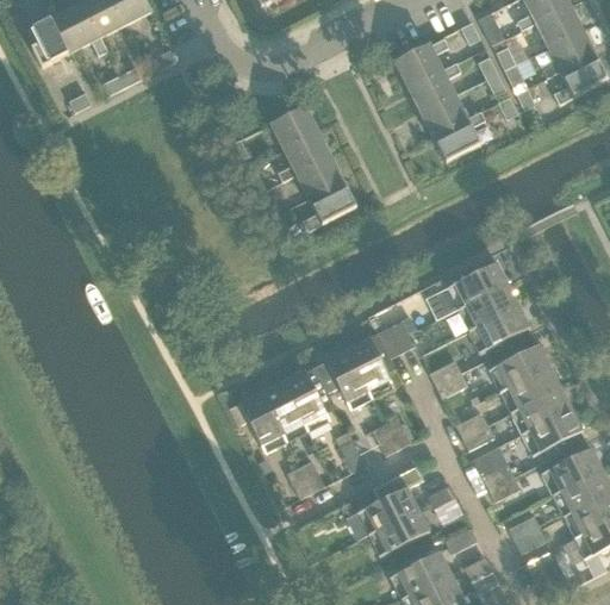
[(85,0),(82,1),(100,36),(125,24),(112,0),(85,0)]
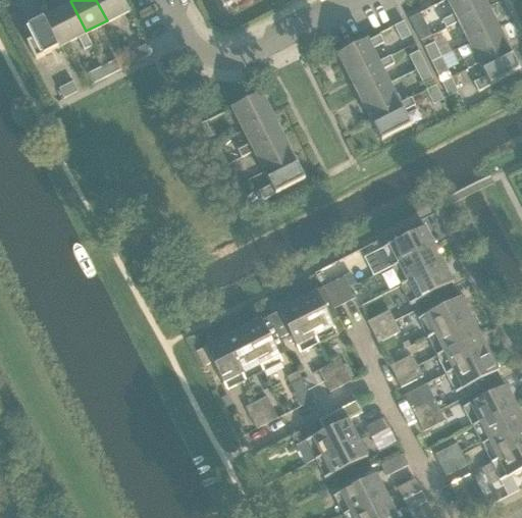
[(96,0),(107,20),(128,9),(123,0),(96,0)]
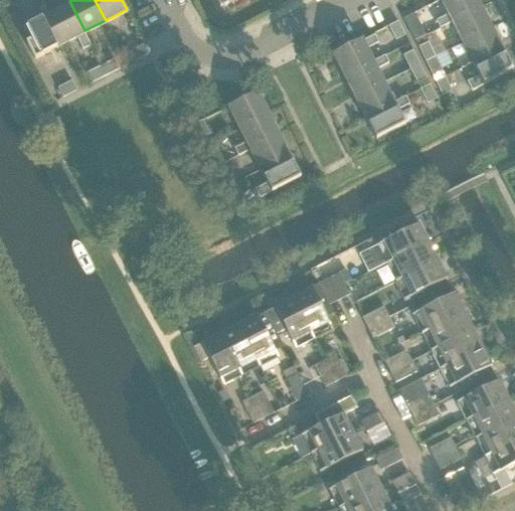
[(441,0),(447,11),(437,17),(440,24),(451,18),(481,3),(480,0),(441,0)]
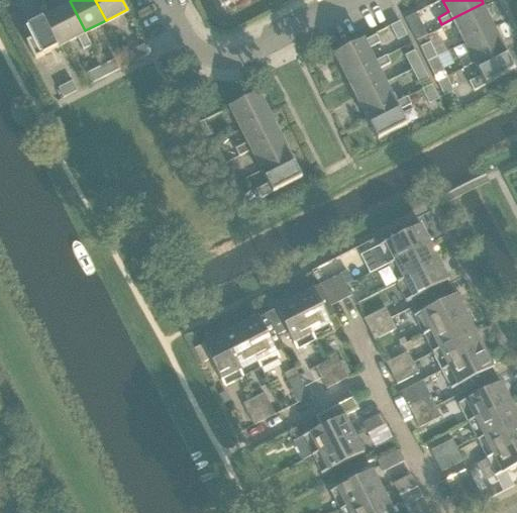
[(49,12),(64,41),(78,34),(84,46),(91,42),(85,30),(70,1),(49,12)]
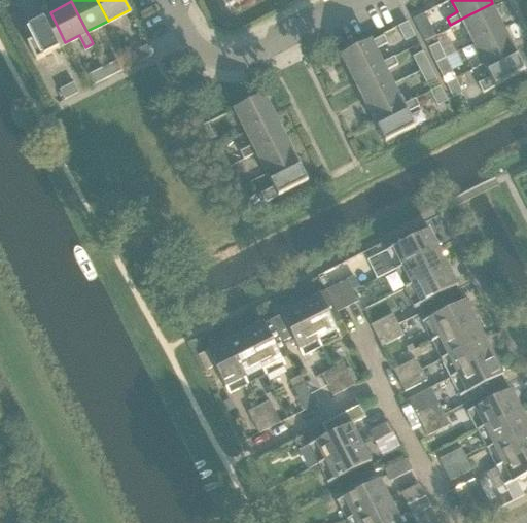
[(503,25),(492,3),(461,19),(471,40),(503,25)]
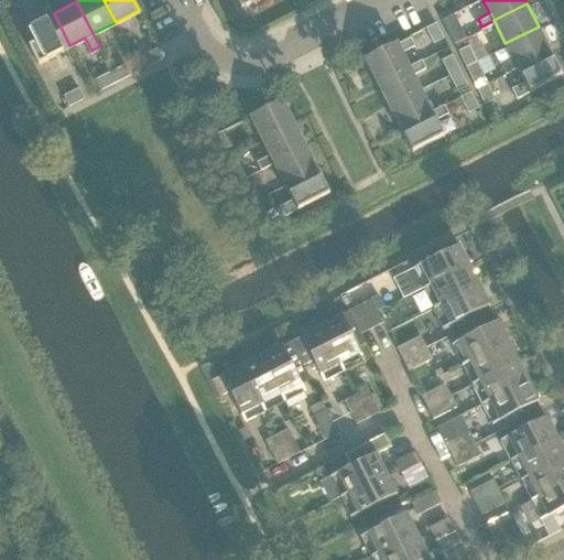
[(443,19),(453,39),(466,32),(456,12),(443,19)]
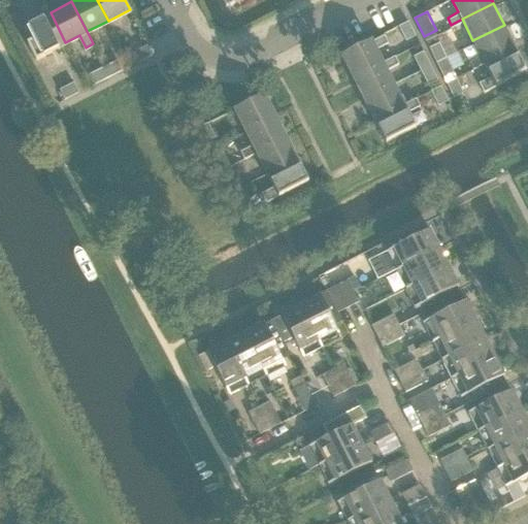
[(27,40),(36,57),(65,42),(51,12),(28,24),(34,36),(27,40)]
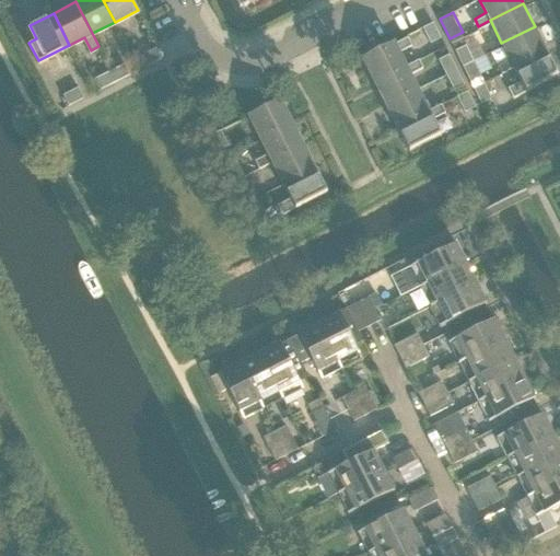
[(423,25),(429,37),(440,32),(433,20),(423,25)]
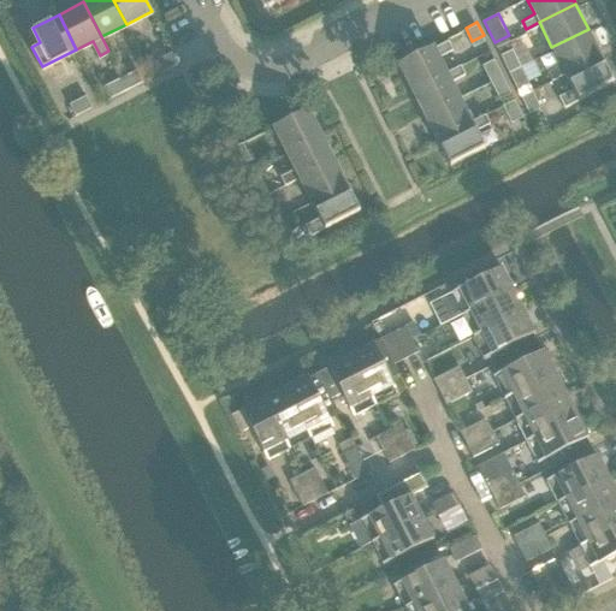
[(602,53),(588,29),(551,47),(564,72),(602,53)]
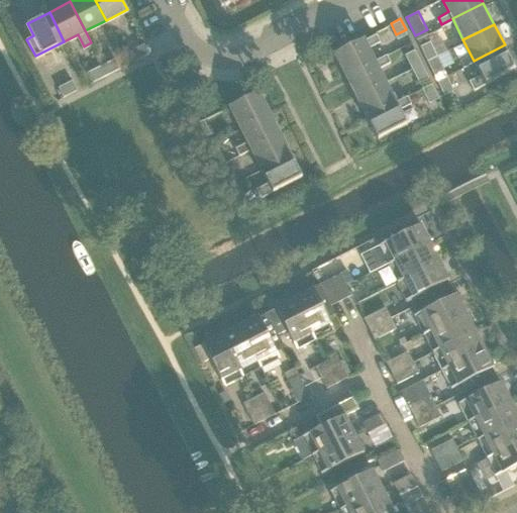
[(365,37),(365,36),(333,52),(344,73),(376,58),(369,44),(379,39),(376,31),(365,37)]
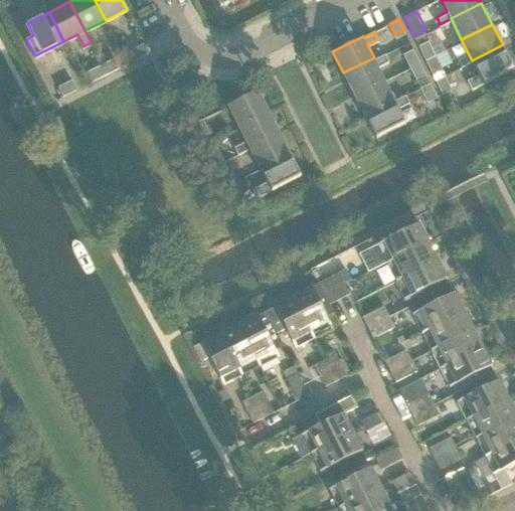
[(143,41),(125,50),(130,60),(148,51),(143,41)]
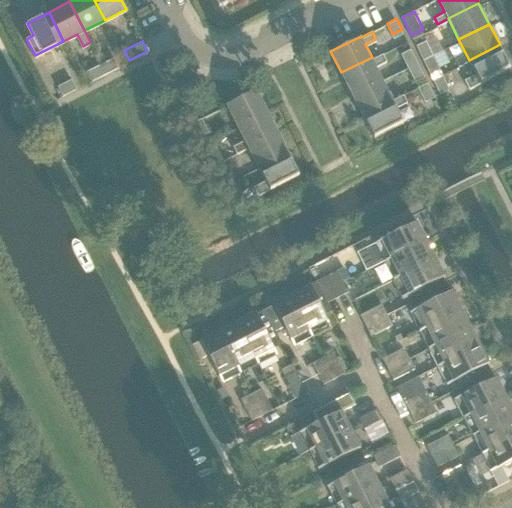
[(417,46),(422,56),(432,52),(426,41),(417,46)]
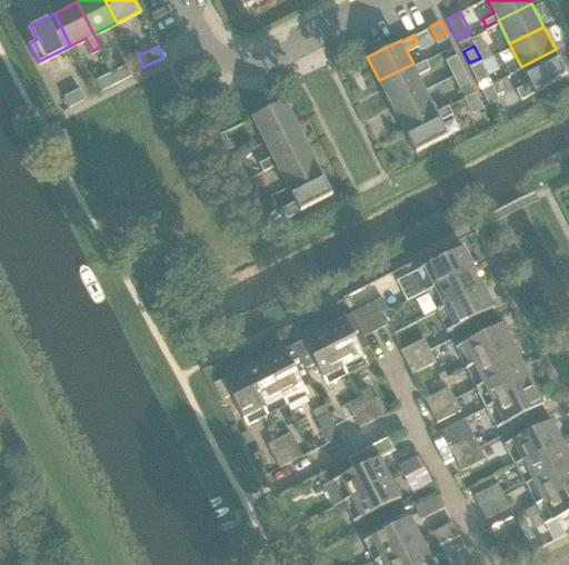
[(521,97),(533,90),(567,73),(556,49),(521,67),(528,80),(516,87),(521,97)]
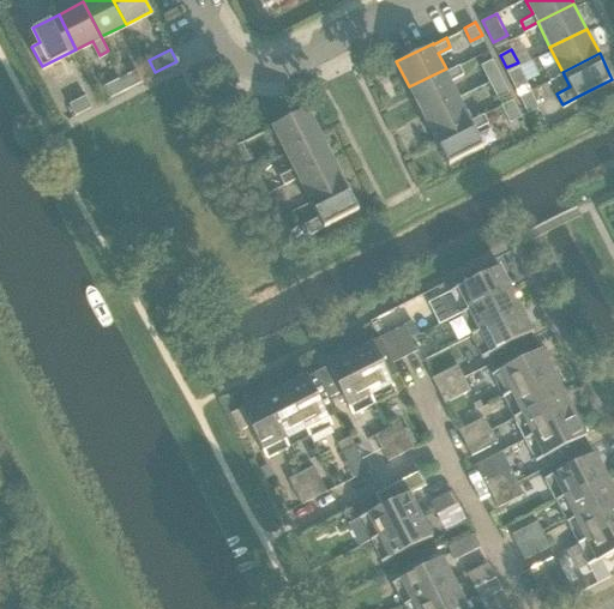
[(494,60),(483,66),(489,79),(500,73),(494,60)]
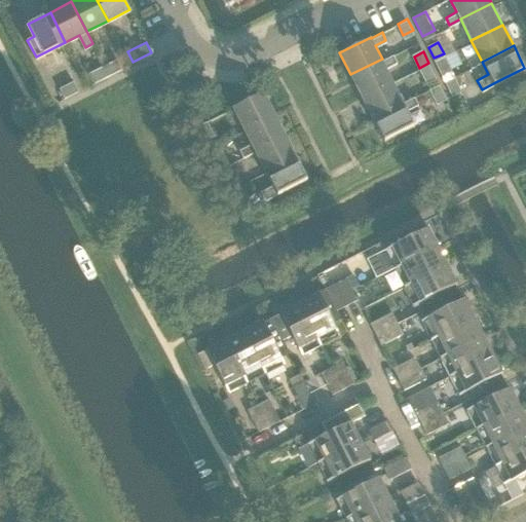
[(350,74),(359,91),(361,96),(392,80),(385,67),(397,61),(392,52),(382,59),(350,74)]
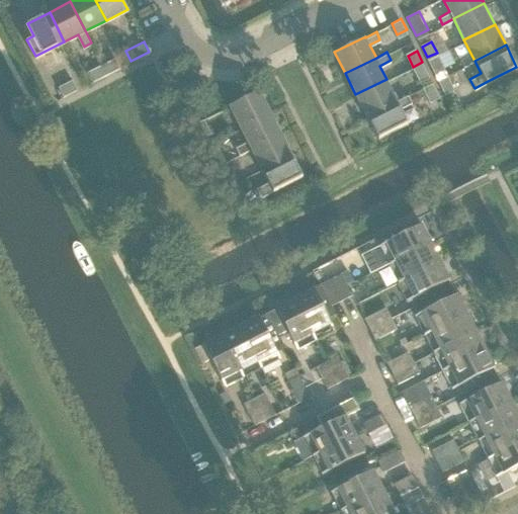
[(437,53),(427,57),(433,68),(442,64),(437,53)]
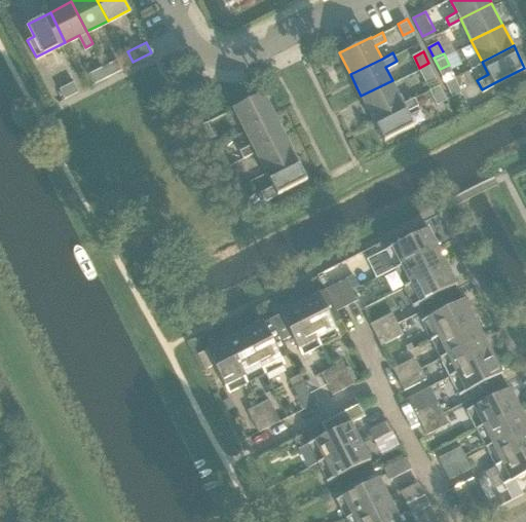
[(108,75),(119,69),(114,60),(103,65),(108,75)]
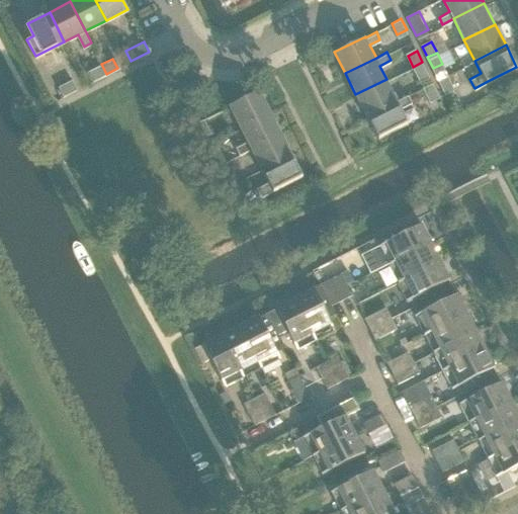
[(413,67),(418,77),(428,73),(422,62),(413,67)]
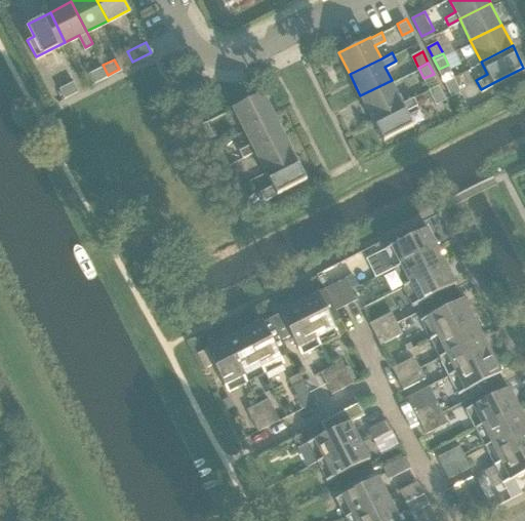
[(103,65),(92,71),(96,80),(108,75),(103,65)]
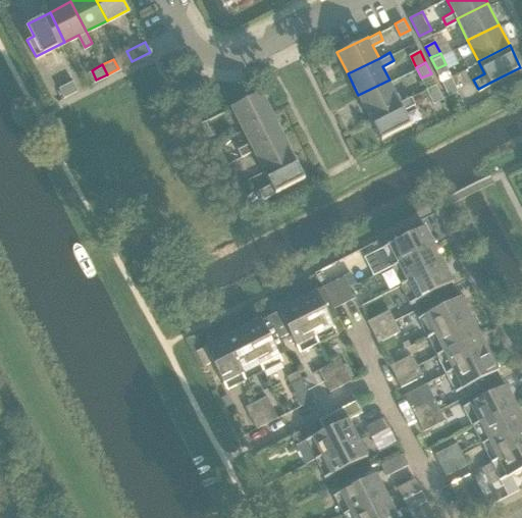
[(441,80),(448,91),(457,86),(452,74),(441,80)]
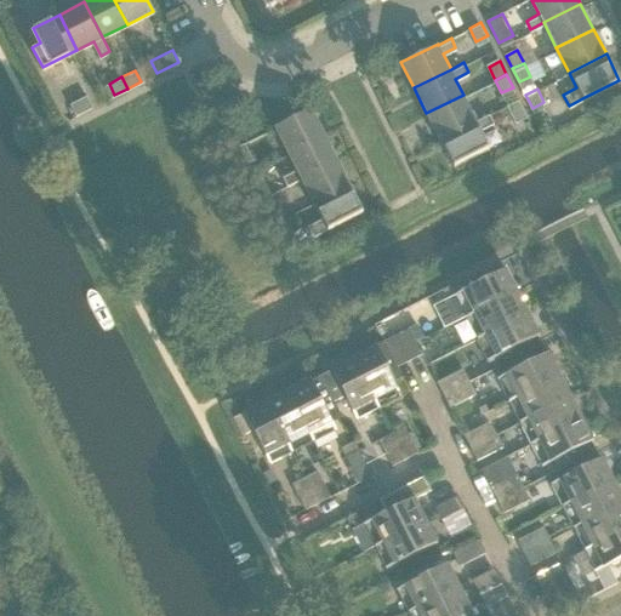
[(426,113),(432,124),(439,138),(477,120),(463,95),(426,113)]
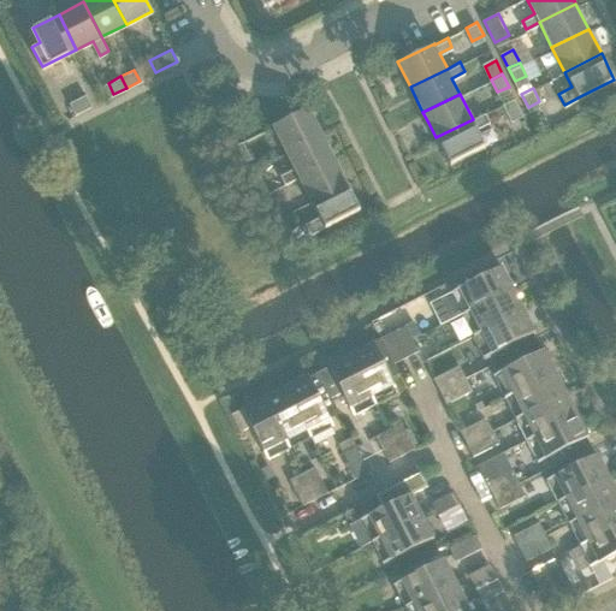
[(71,101),(77,113),(89,106),(83,95),(71,101)]
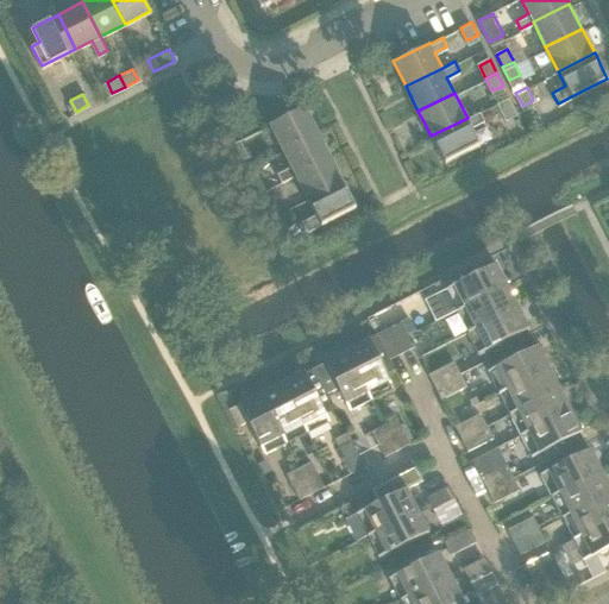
[(497,101),(503,114),(515,108),(508,96),(497,101)]
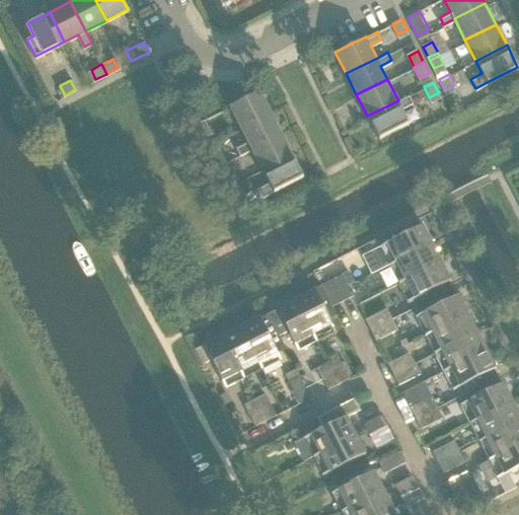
[(272,112),(261,89),(229,105),(240,127),(272,112)]
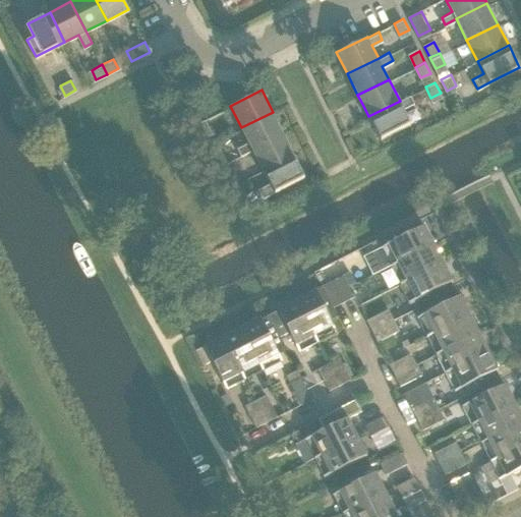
[(368,116),(380,138),(411,122),(403,107),(414,102),(411,95),(400,101),(368,116)]
